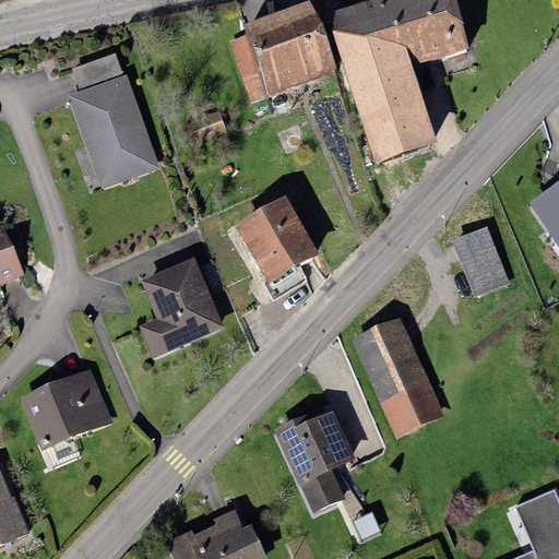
[(271,98),(340,73),(311,0),(309,0),(244,25),(247,34),(270,96),(271,98)]
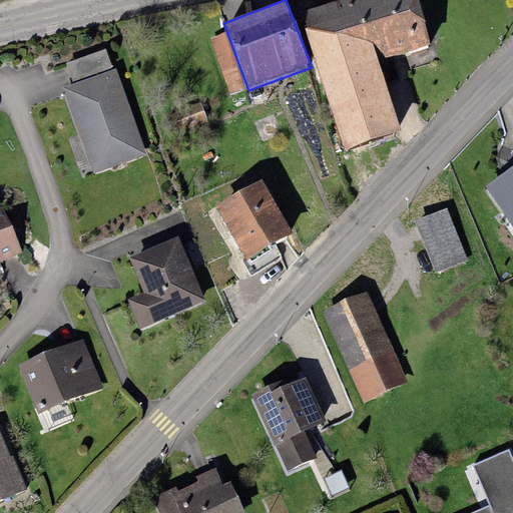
[(416,0),(347,0),(303,14),(346,149),(402,131),(380,60),(430,44),(416,0)]
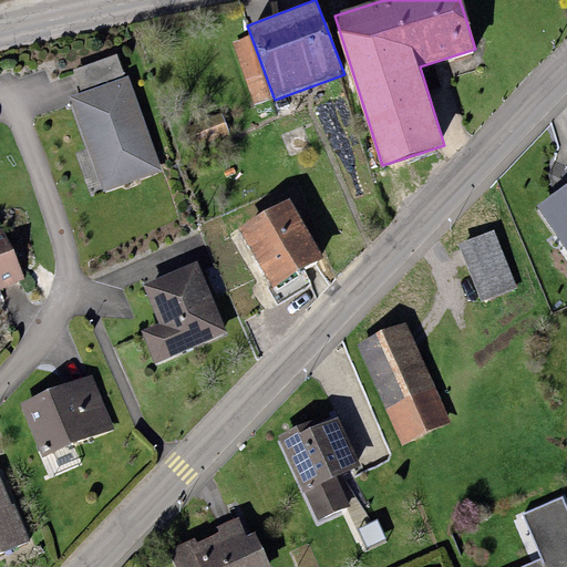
[(256,104),(274,98),(250,34),(233,41),(256,104)]
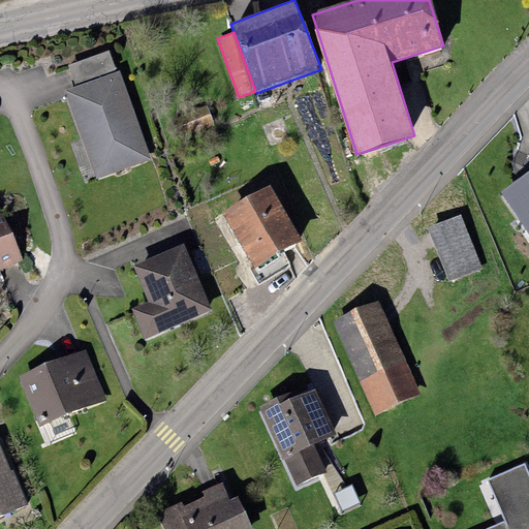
[(107,50),(67,64),(74,84),(115,69),(107,50)]
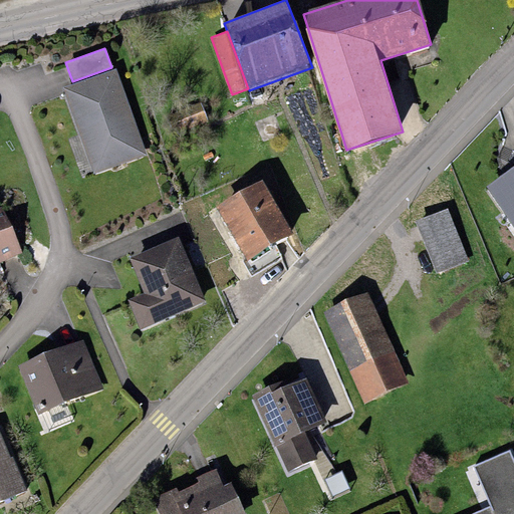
[(115,69),(62,88),(93,175),(147,156),(115,69)]
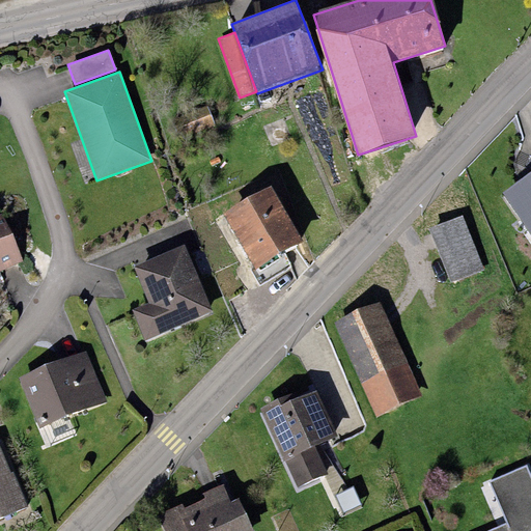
[(215,126),(207,105),(174,118),(183,139),(215,126)]
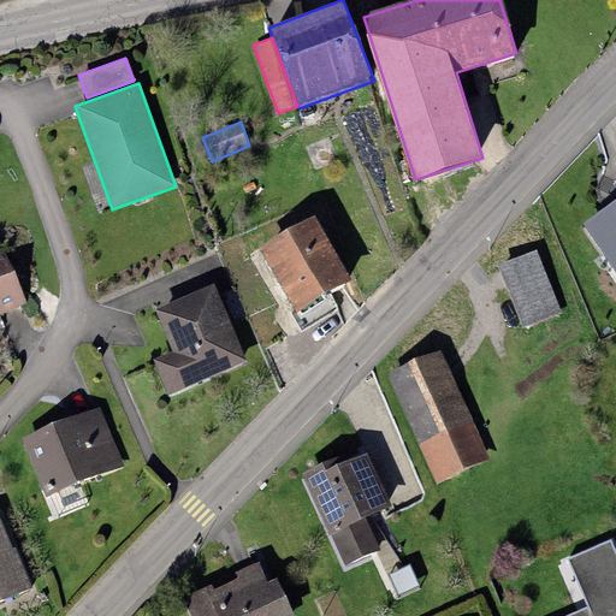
[(615,200),(581,225),(615,273),(615,200)]
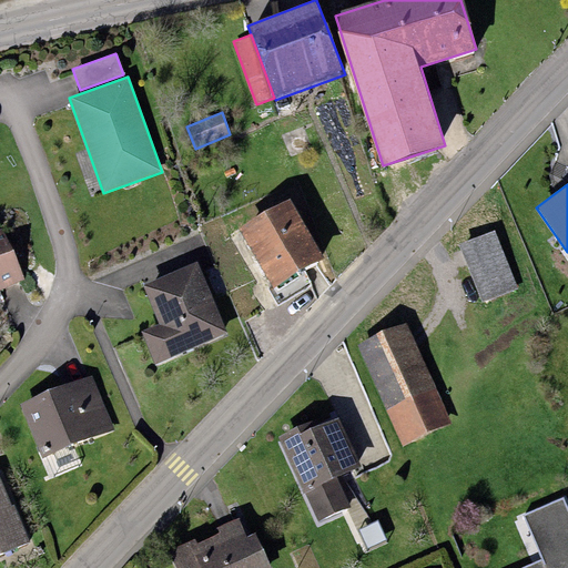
[(290,199),(240,229),(274,287),(325,257),(290,199)]
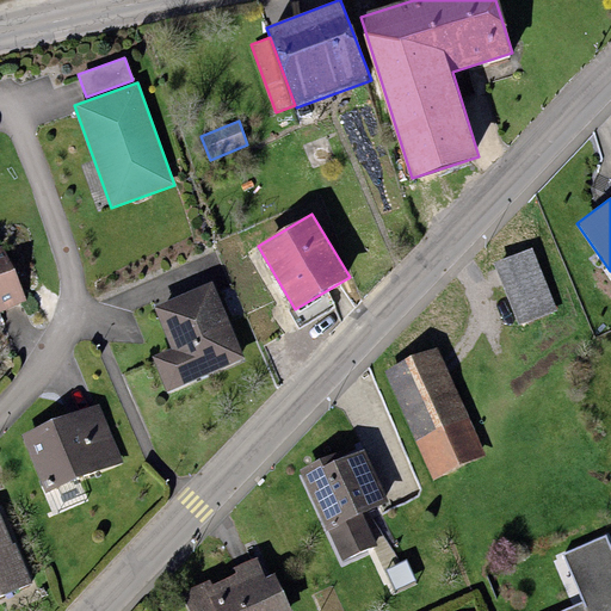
[(531,246),(494,261),(519,325),(557,310),(531,246)]
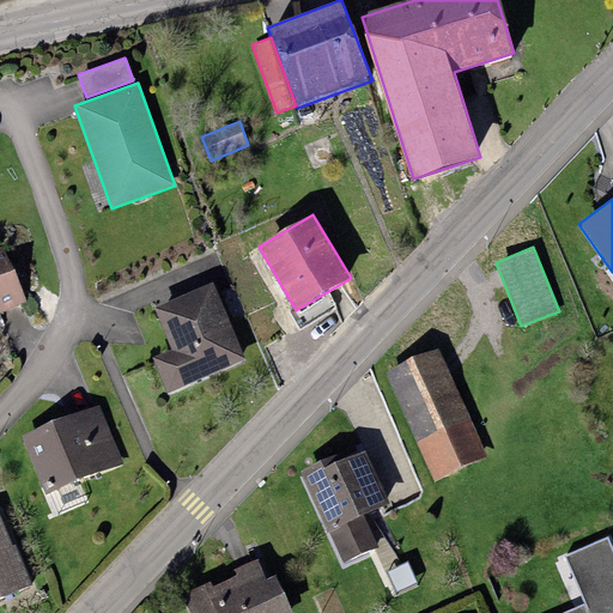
[(0,310),(25,301),(2,248),(0,248),(0,310)]
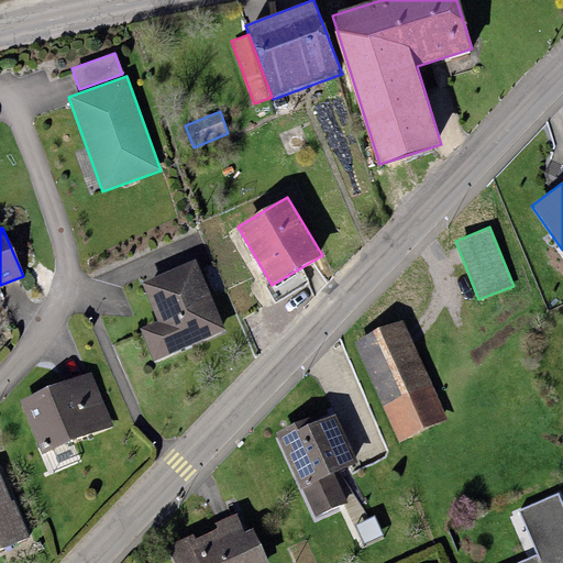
[(225,331),(196,260),(141,283),(157,321),(141,329),(154,361),(225,331)]
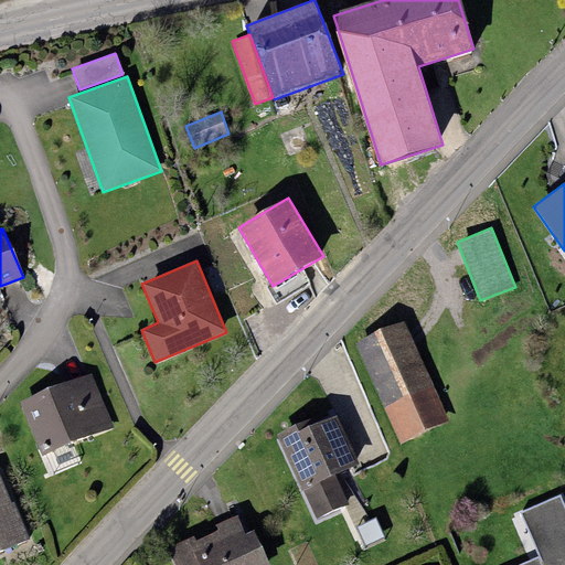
[(404,321),(355,342),(401,444),(449,422),(404,321)]
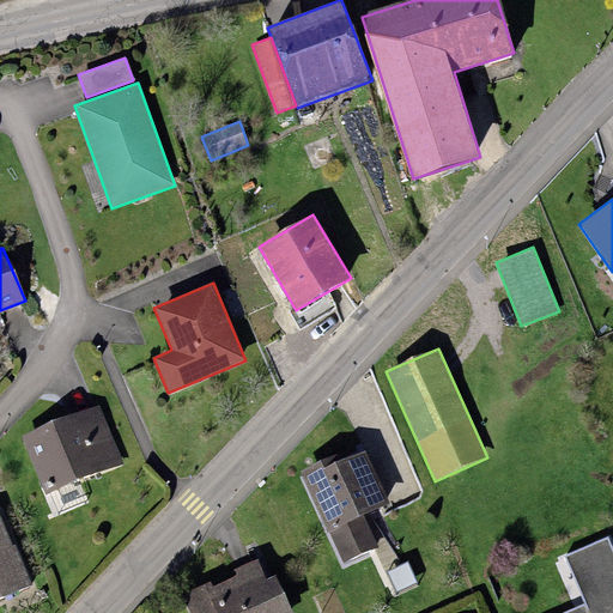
[(99,405),(22,436),(47,495),(123,463),(99,405)]
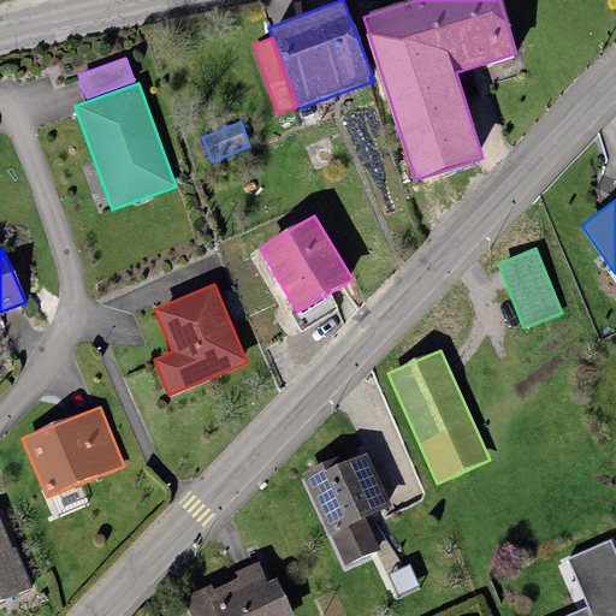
[(342,455),(300,474),(343,568),(380,550),(366,517),(391,507),(367,452),(345,462),(342,455)]
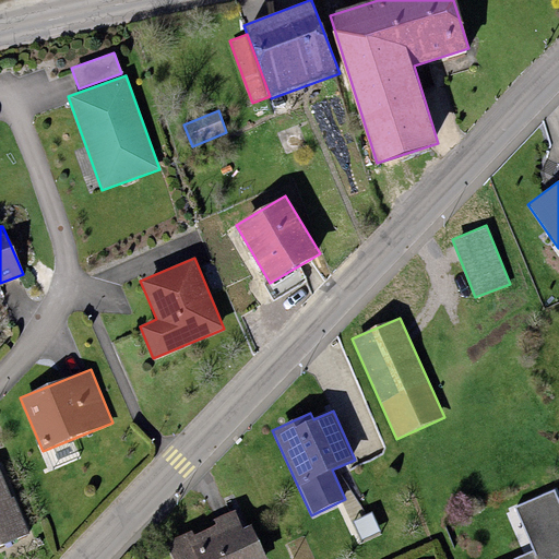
[(0,471),(0,544),(27,533),(13,497),(11,498),(0,471)]
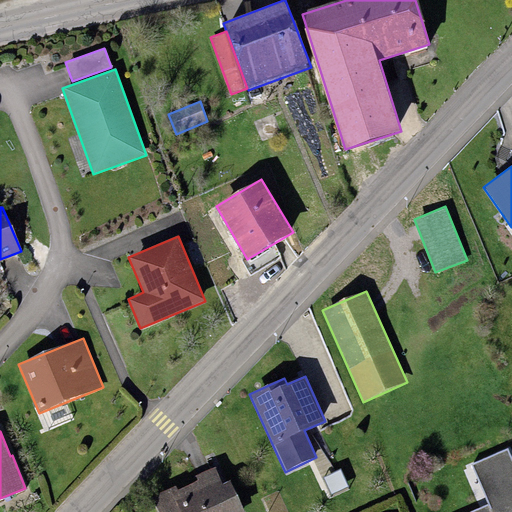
[(511,511),(511,455),(509,447),(471,463),(489,504),(469,511),(511,511)]
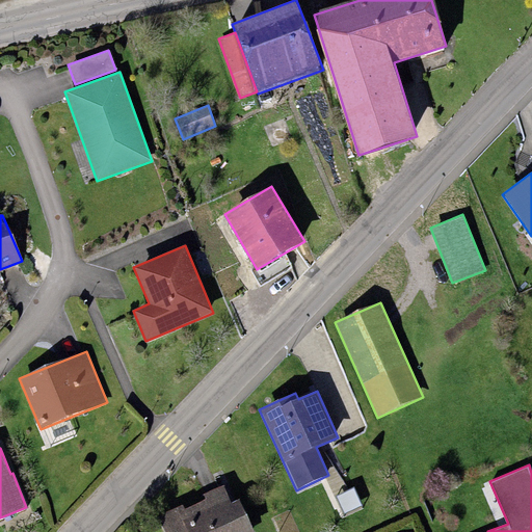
[(182,504),(157,516),(164,531),(255,531),(239,499),(231,502),(222,484),(203,495),(205,499),(184,509),(182,504)]
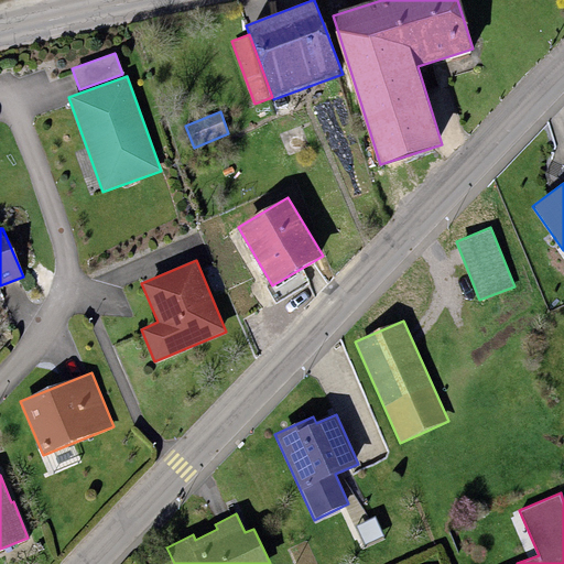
[(375,517),(356,525),(365,544),(383,535),(375,517)]
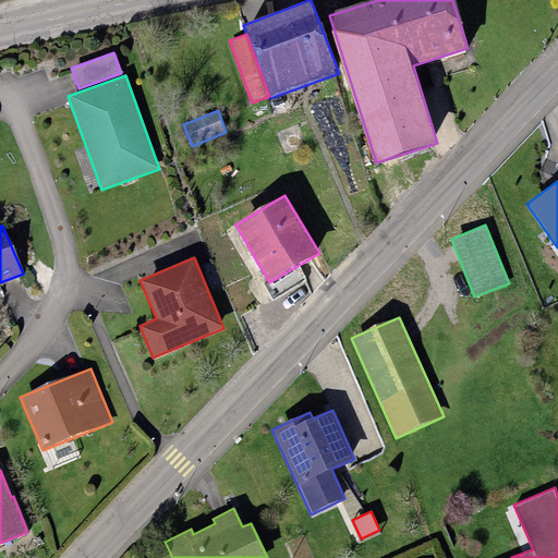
All buildings are outlined.
